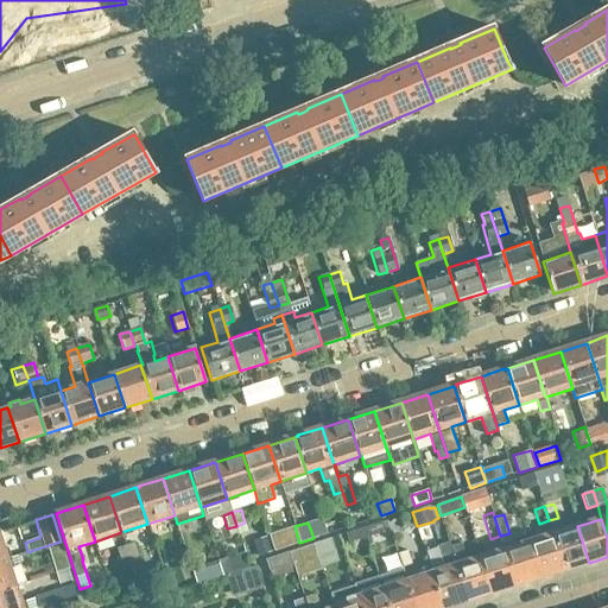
[(382,523),(363,527),(366,538),(385,532),(382,523)]
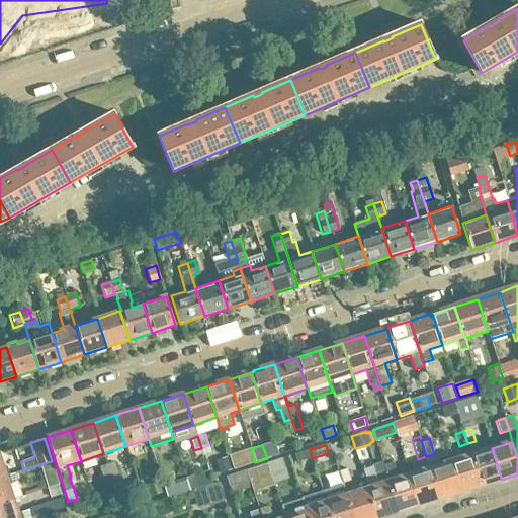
[(233,469),(255,462),(251,448),(229,456),(233,469)]
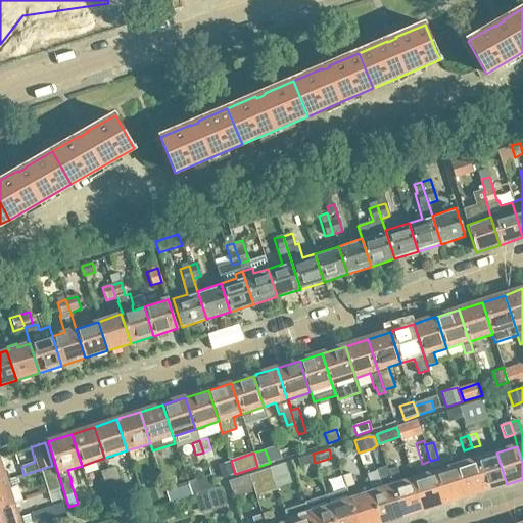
[(507,484),(496,453),(476,459),(486,490),(507,484)]
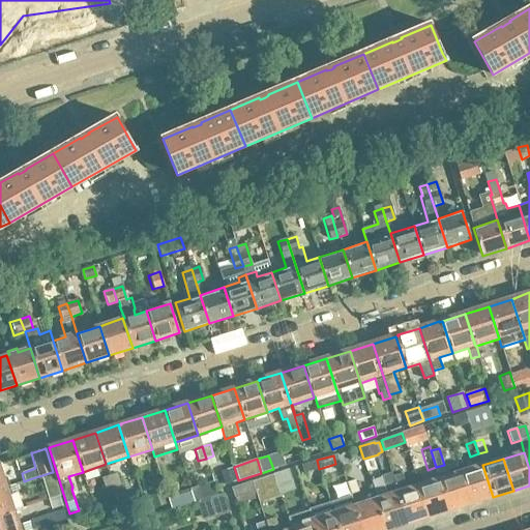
[(319,469),(317,460),(302,465),(304,473),(319,469)]
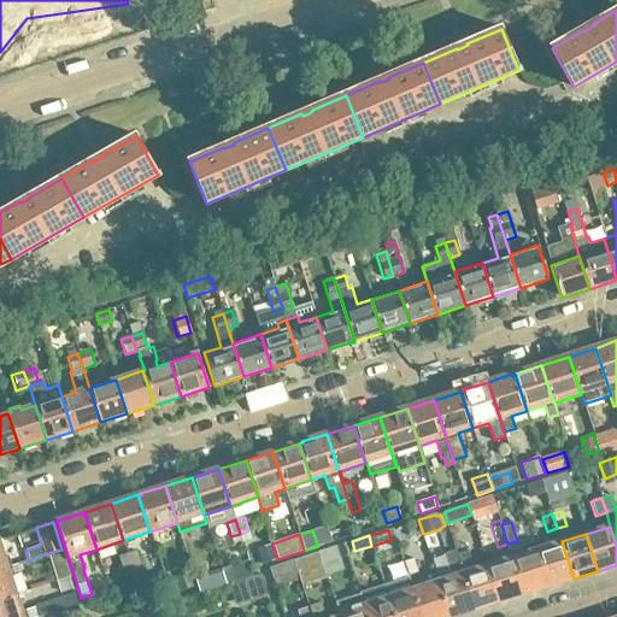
[(574,579),(562,541),(536,550),(548,587),(574,579)]
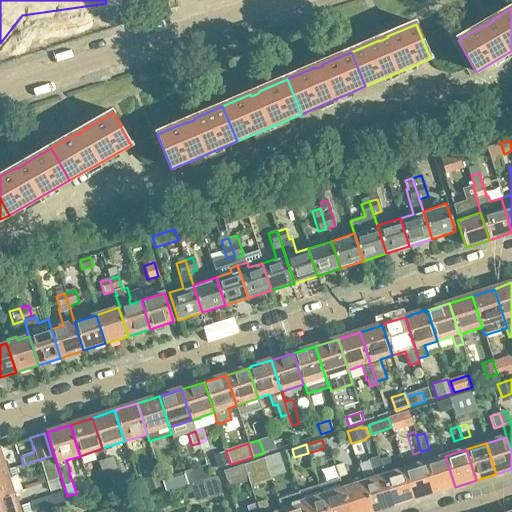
[(225,451),(213,455),(217,467),(229,463),(225,451)]
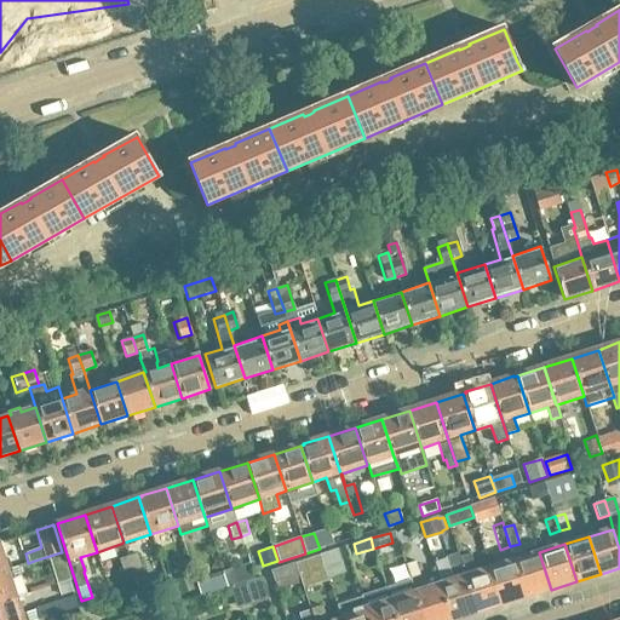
[(320,555),(323,564),(343,558),(338,547),(320,552),(320,555)]
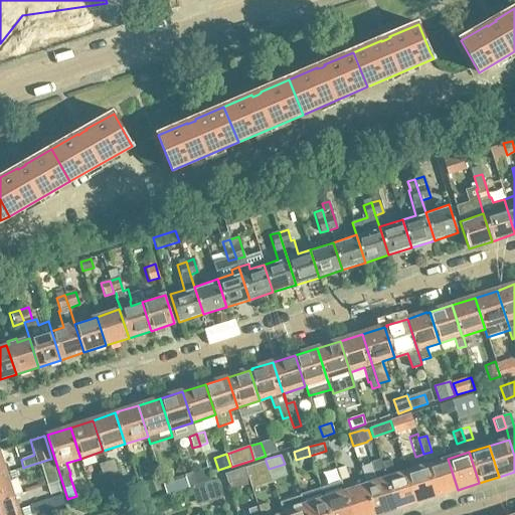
[(50,459),(41,462),(48,485),(59,482),(51,459),(50,459)]
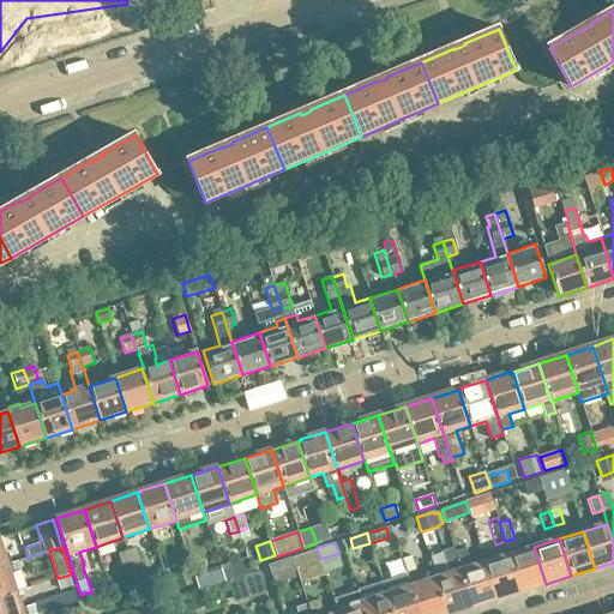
[(455,613),(473,608),(455,553),(455,552),(453,547),(443,552),(450,575),(435,578),(446,613),(455,613)]
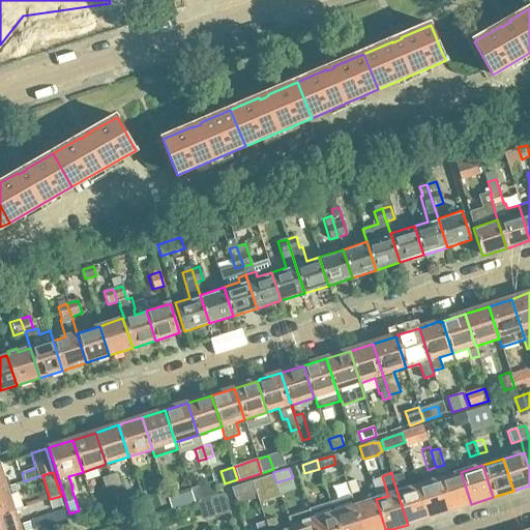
[(471,504),(461,472),(440,479),(449,510),(471,504)]
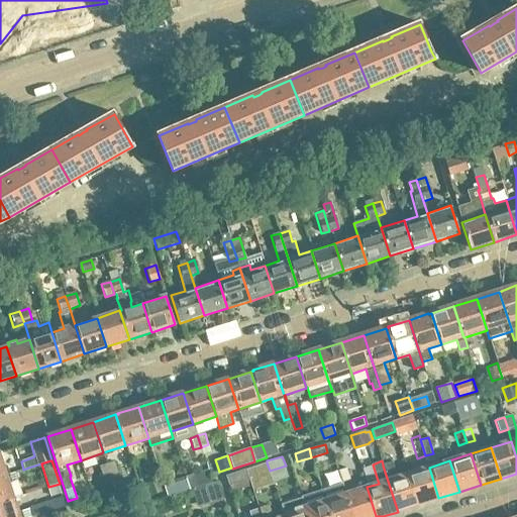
[(418,505),(408,474),(397,478),(392,461),(383,464),(383,466),(398,512),(416,506),(418,505)]
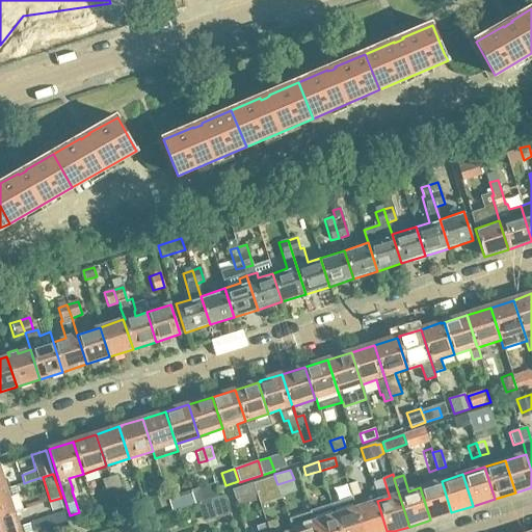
[(121,487),(117,476),(110,478),(113,490),(121,487)]
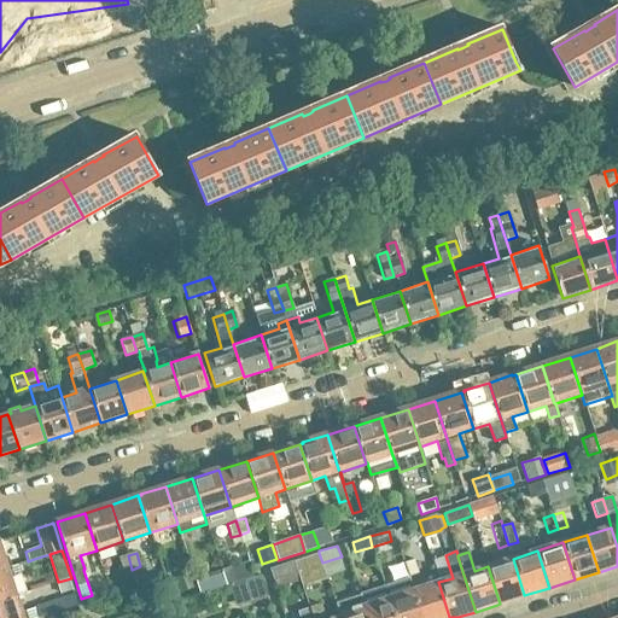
[(319,553),(295,561),(301,581),(303,587),(327,578),(322,563),(319,553)]
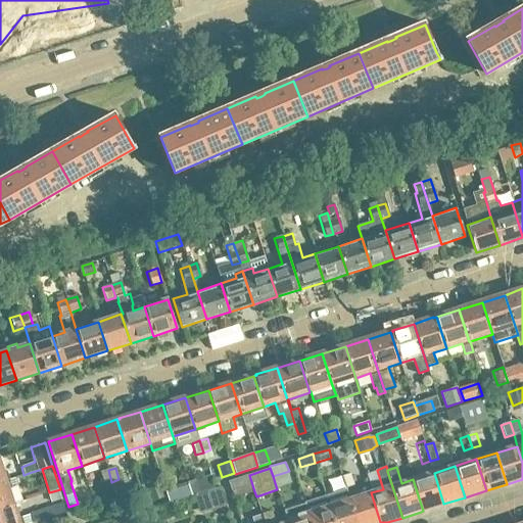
[(111,482),(108,470),(100,472),(104,484),(111,482)]
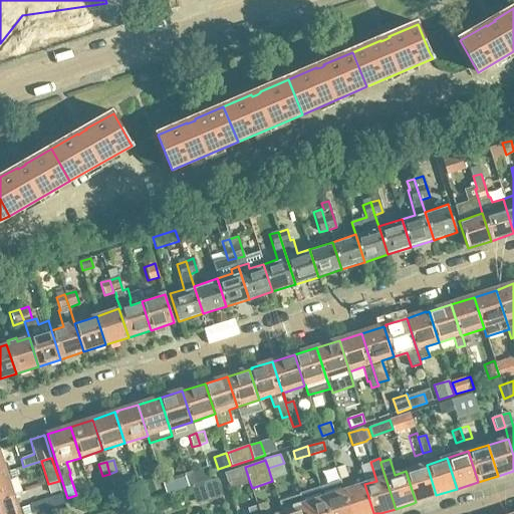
[(348,477),(344,465),(336,468),(340,480),(341,479),(348,477)]
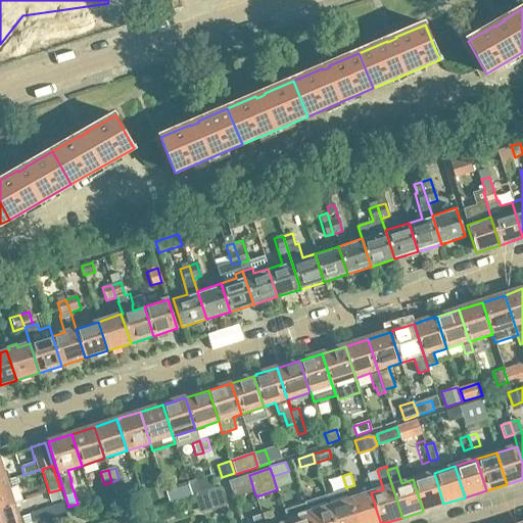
[(443,504),(434,473),(413,479),(423,511),(443,504)]
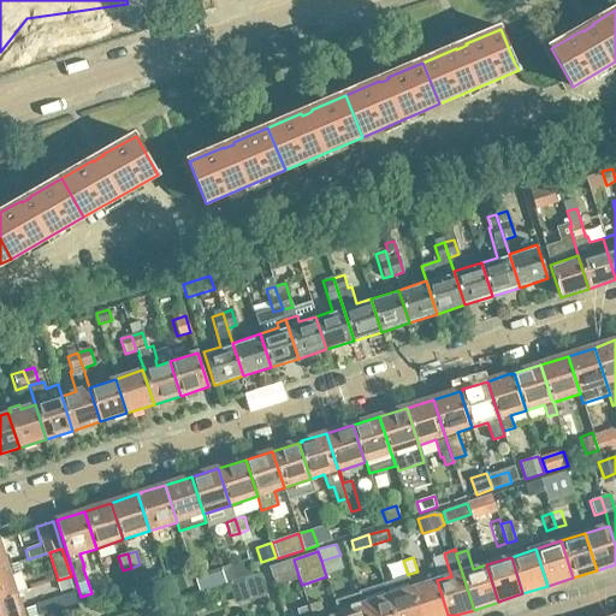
[(300,579),(294,560),(270,567),(272,578),(273,578),(276,586),(300,579)]
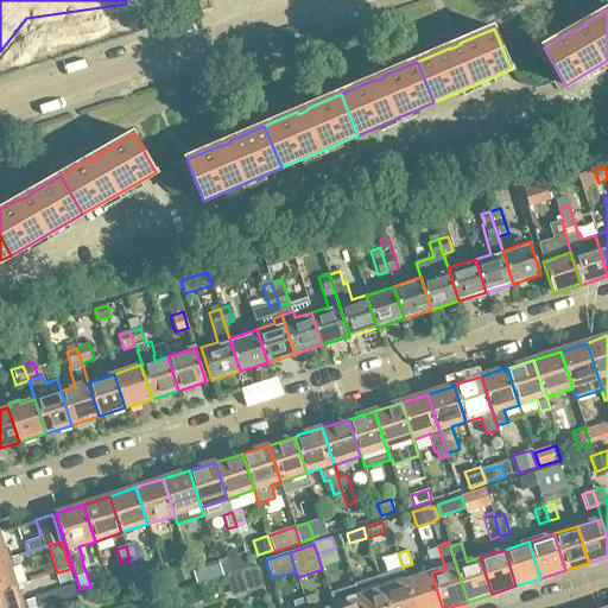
[(0,590),(14,586),(26,582),(18,555),(6,559),(0,561),(0,590)]
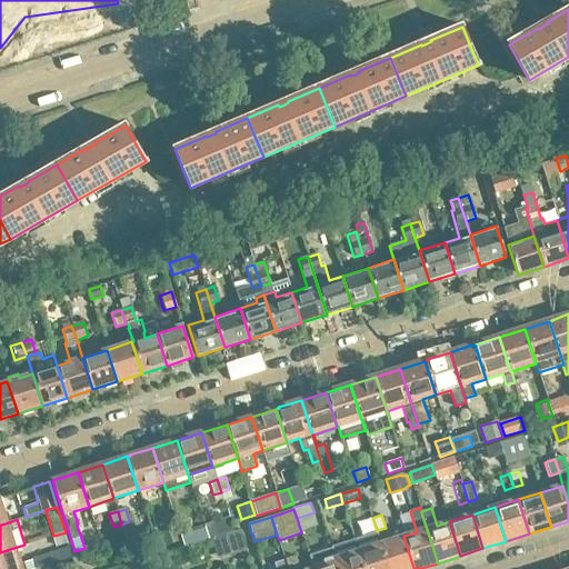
[(220,519),(205,525),(209,539),(225,533),(220,519)]
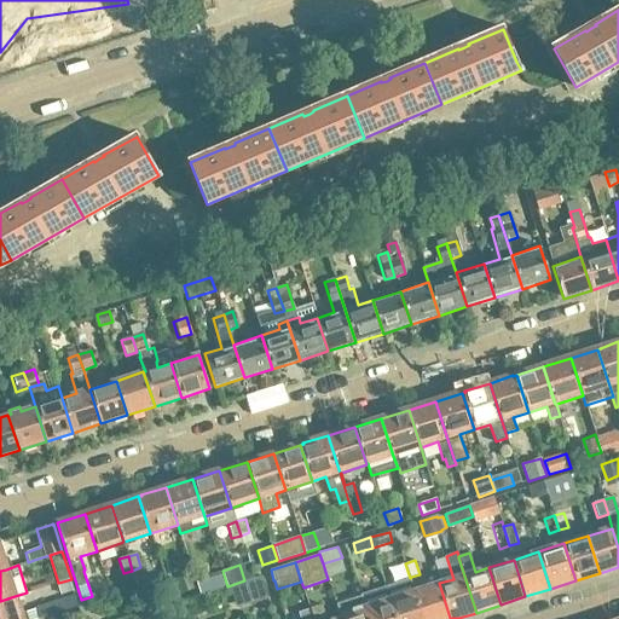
[(196,586),(190,567),(174,572),(180,593),(196,586)]
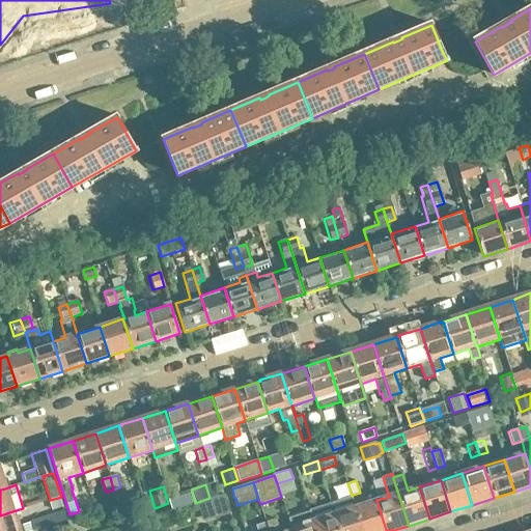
[(173,496),(176,505),(192,501),(189,492),(173,496)]
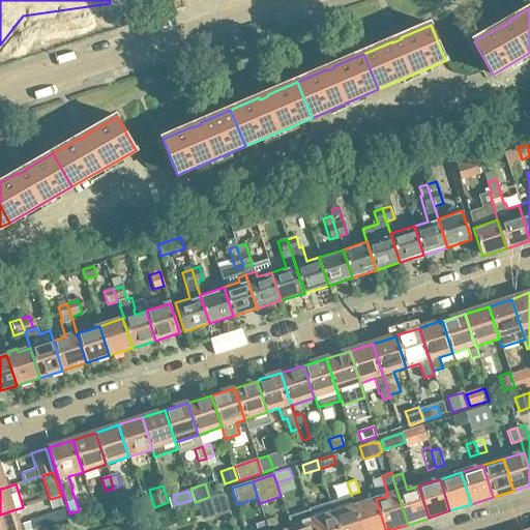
[(230,511),(224,493),(210,497),(210,498),(198,502),(203,520),(230,511)]
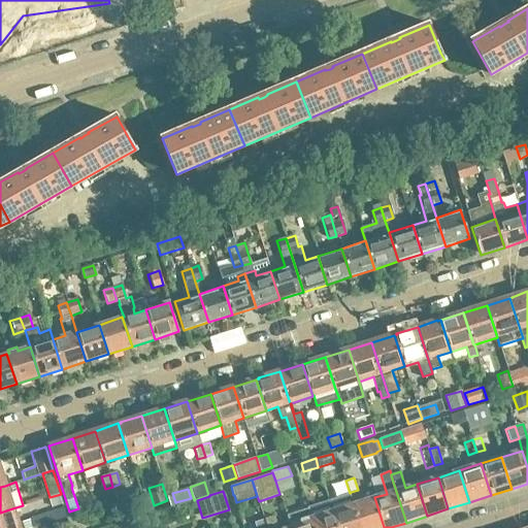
[(360,527),(352,500),(353,500),(351,492),(350,493),(329,499),(330,500),(331,505),(333,510),(332,510),(337,527),(360,527)]
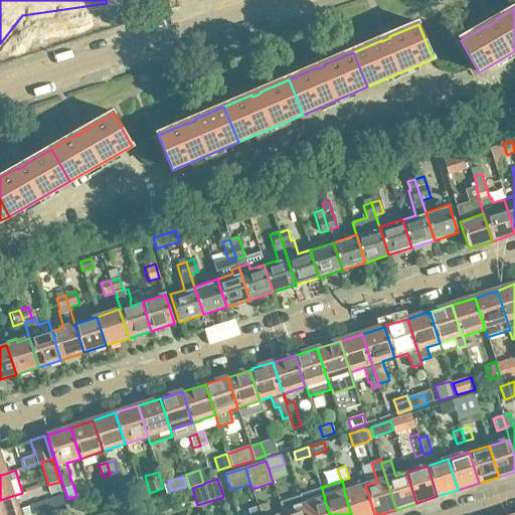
[(374,514),(365,485),(355,489),(354,485),(344,488),(343,488),(351,514),(374,514)]
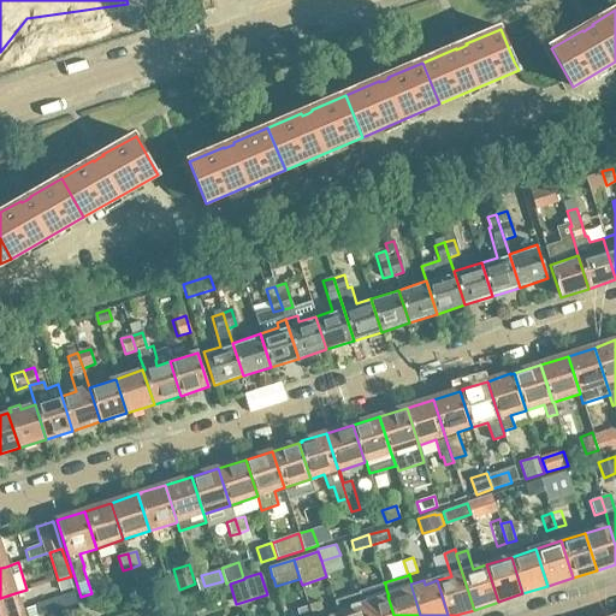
[(394,615),(388,596),(389,596),(386,590),(385,584),(360,592),(357,593),(365,615),(394,615)]
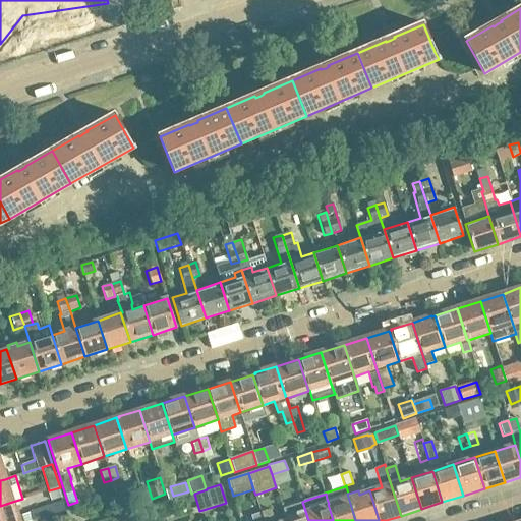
[(63,500),(49,505),(52,515),(66,510),(63,500)]
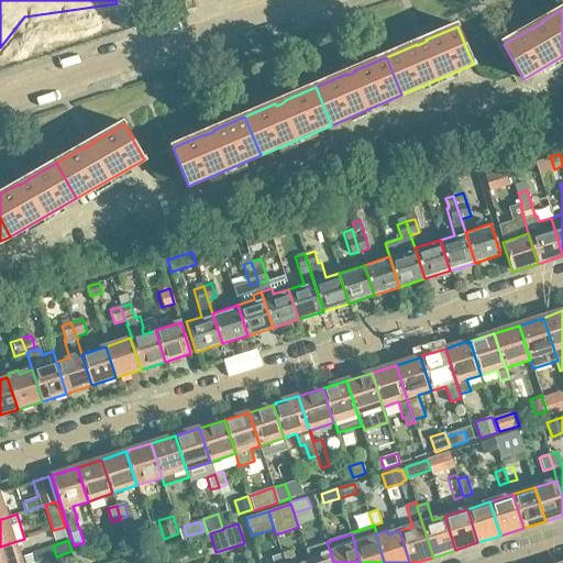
[(20,562),(19,559),(13,542),(0,547),(0,562),(20,562)]
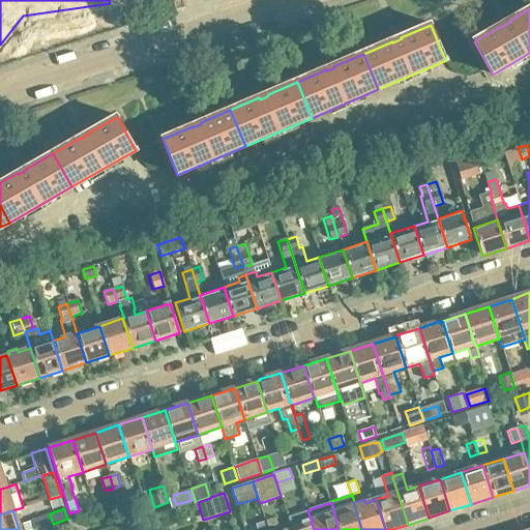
[(314,529),(307,510),(288,517),(292,529),(291,529),(314,529)]
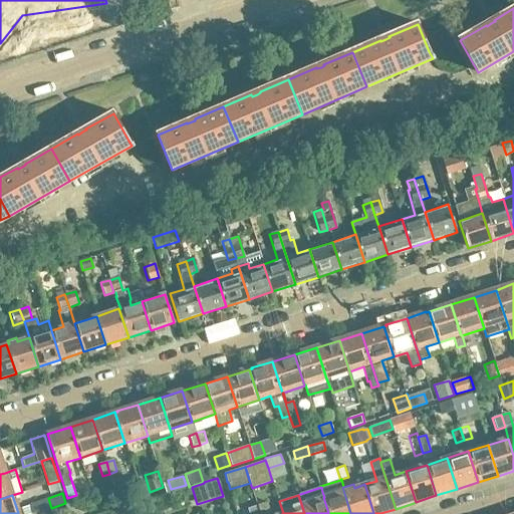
[(282,513),(283,513),(280,513),(271,513),(269,513),(266,503),(257,506),(260,513),(282,513)]
